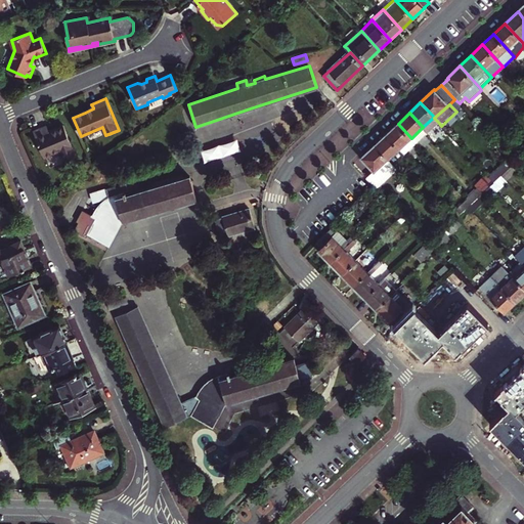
[(434,117),(423,127),(428,133),(439,123),(434,118),(434,117)]
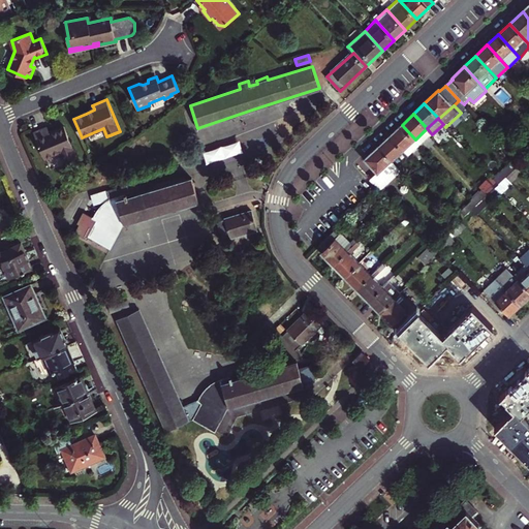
[(45,158),(62,151),(67,162),(79,158),(72,143),(73,139),(70,138),(64,125),(51,131),(49,126),(34,131),(45,158)]
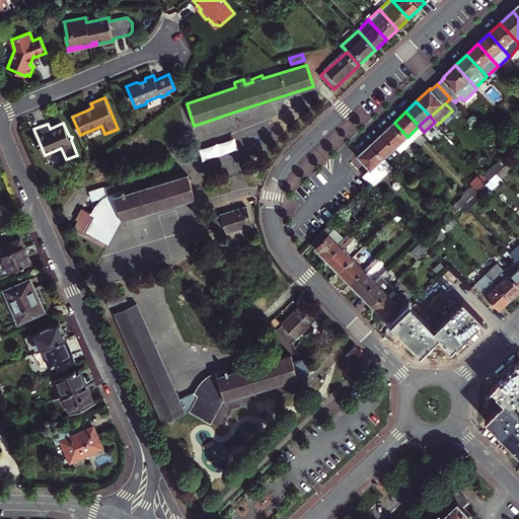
[(396,146),(408,137),(394,123),(385,131),(383,132),(396,146)]
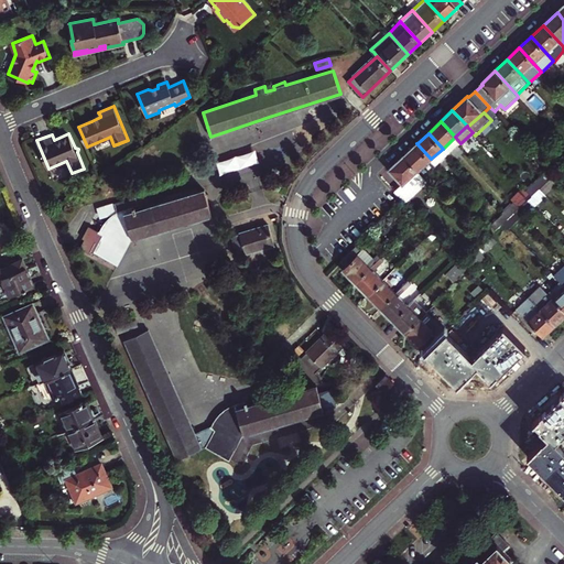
[(443,149),(448,154),(461,143),(455,137),(443,149)]
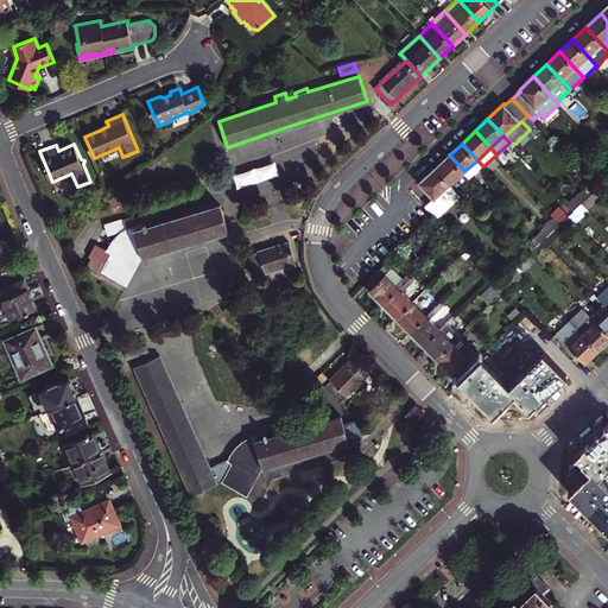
[(464,171),(449,154),(436,168),(451,184),(464,171)]
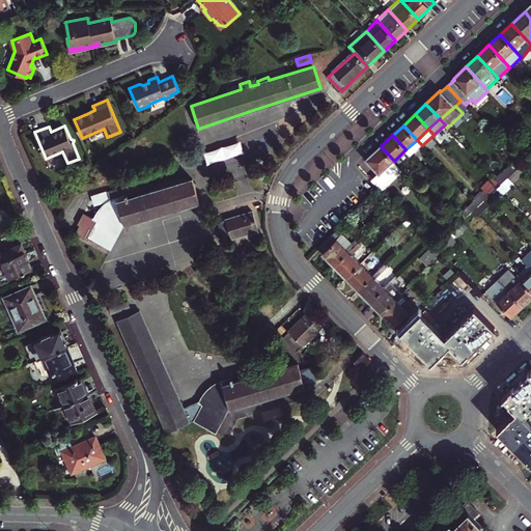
[(406,149),(411,156),(422,145),(417,140),(406,149)]
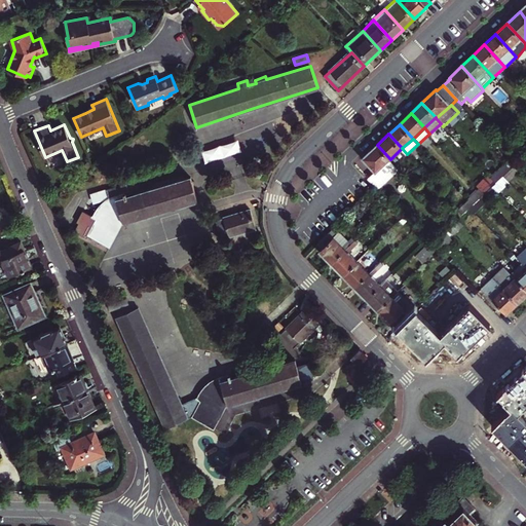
[(377,172),(390,159),(377,145),(363,158),(375,172),(369,178),(376,186),(378,188),(386,181),(384,179),(377,172)]
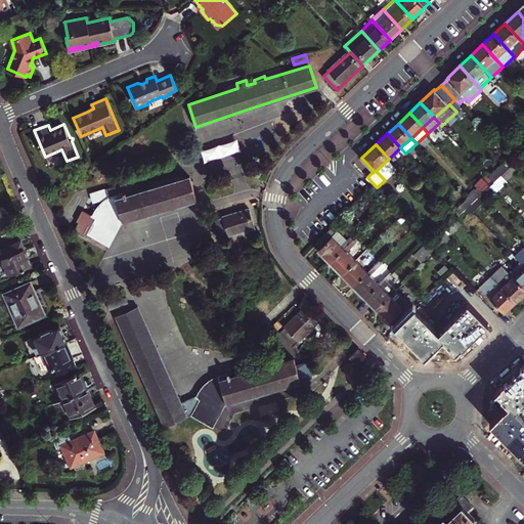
[(389,159),(396,166),(399,164),(397,162),(405,154),(400,147),(389,159)]
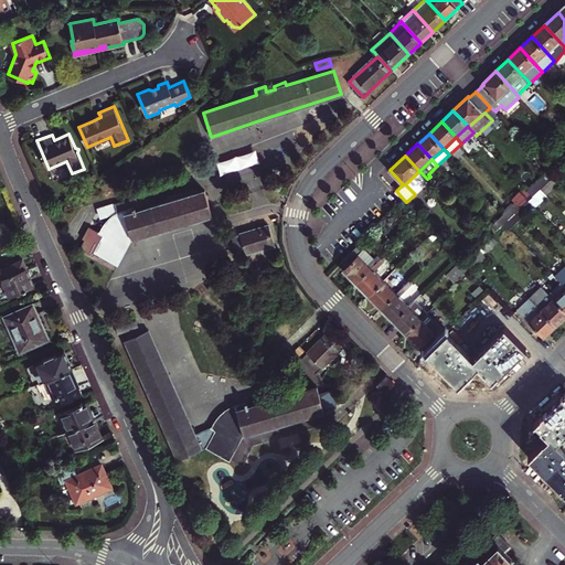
[(427,179),(419,171),(405,184),(413,192),(427,179)]
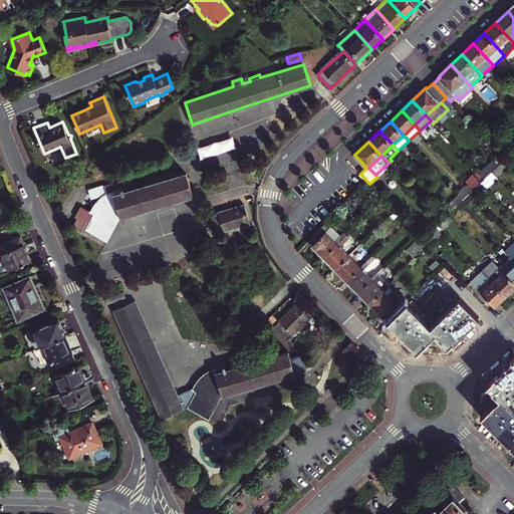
[(493,171),(501,163),(496,157),(487,166),(492,171),(493,171)]
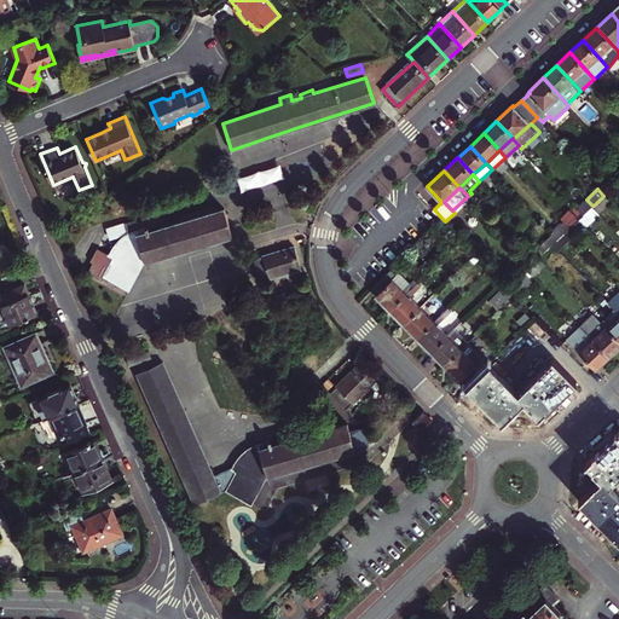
[(585,225),(600,212),(594,206),(593,206),(584,214),(579,219),(585,225)]
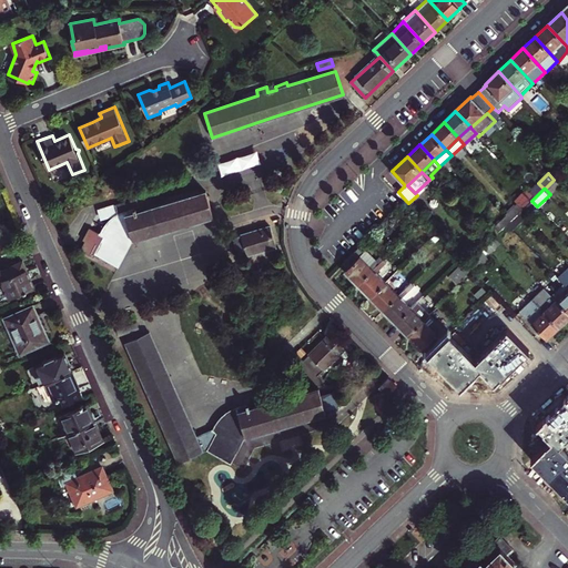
[(124,213),(133,241),(199,221),(214,215),(206,192),(142,211),(139,212),(134,200),(130,201),(121,204),(124,213)]
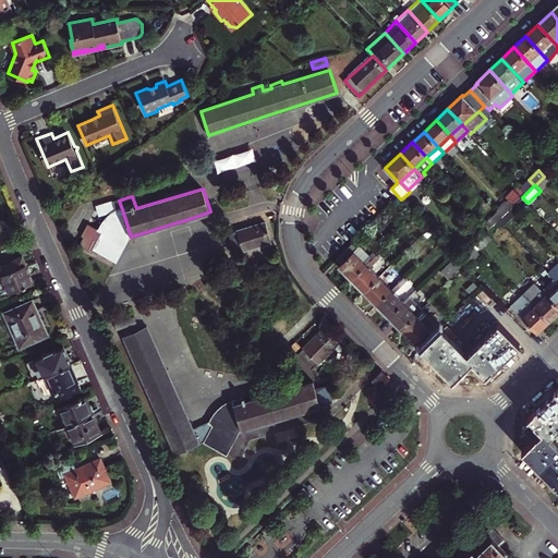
[(517,214),(528,203),(522,197),(514,205),(513,206),(511,208),(517,214)]
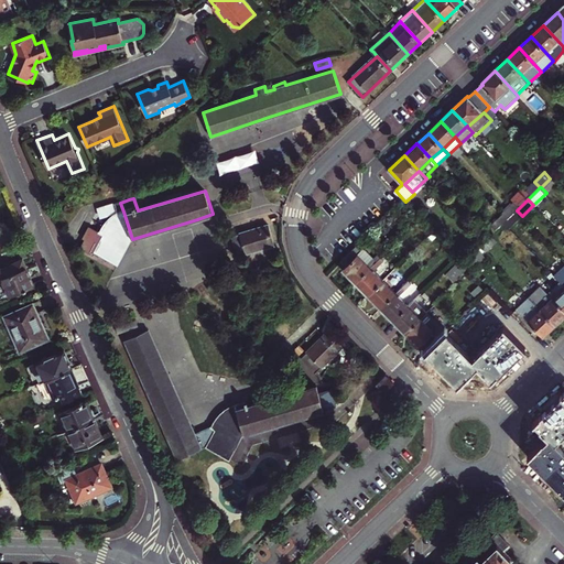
[(517,210),(519,208),(513,202),(502,212),(508,218),(517,210)]
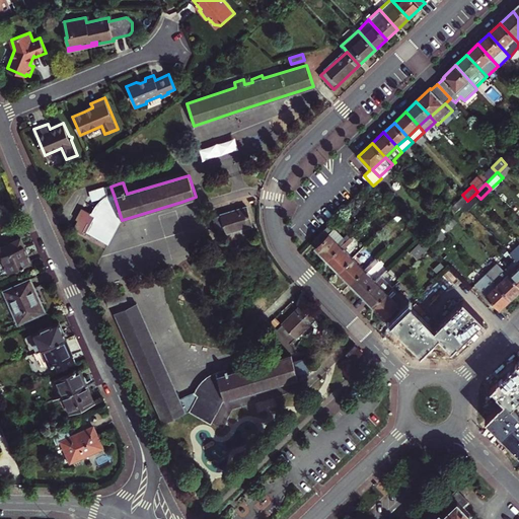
[(469,209),(480,199),(475,194),(467,201),(464,204),(469,209)]
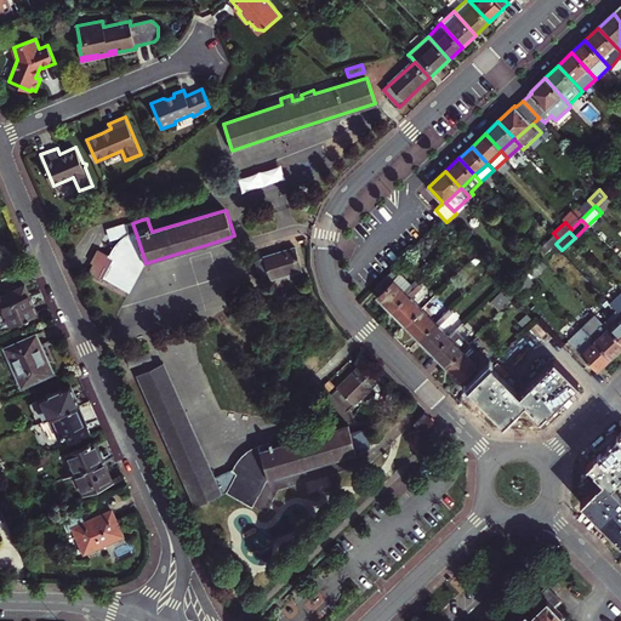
[(104,277),(107,278),(131,291),(146,263),(136,233),(132,234),(130,235),(127,237),(124,239),(121,240),(120,243),(118,246),(117,249),(112,256),(115,258),(104,277)]
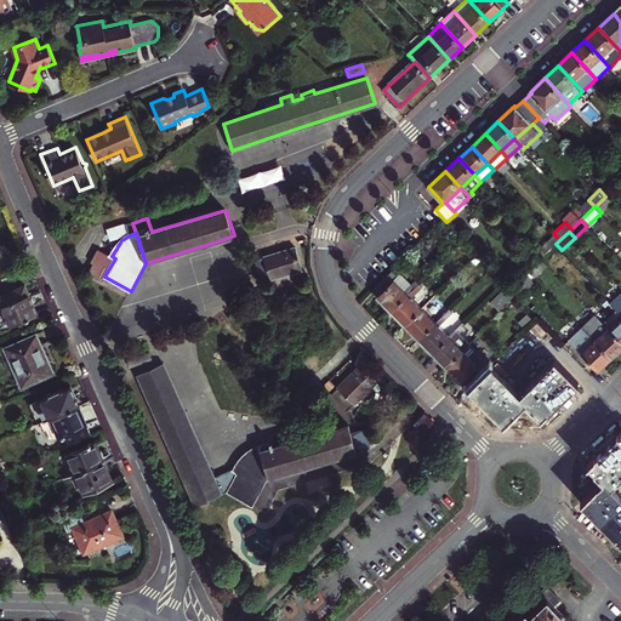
[(547,263),(562,250),(556,244),(546,252),(542,256),(547,263)]
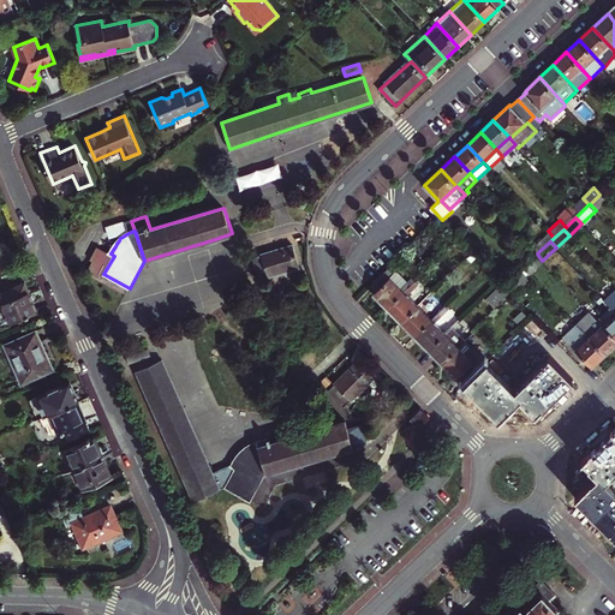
[(293,245),(254,257),(261,280),(300,268),(293,245)]
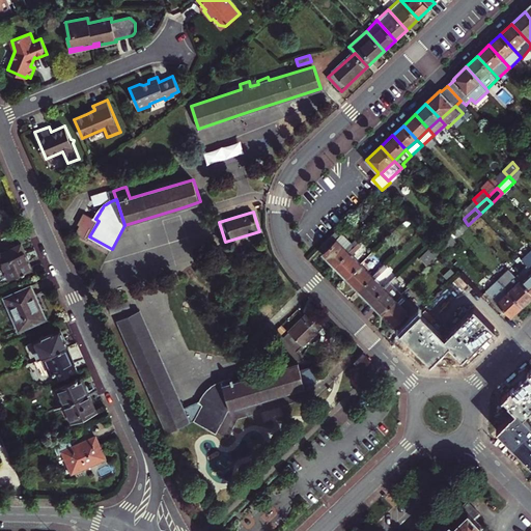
[(89,241),(91,238),(89,236),(99,221),(95,219),(86,214),(80,225),(82,226),(78,234),(89,241)]
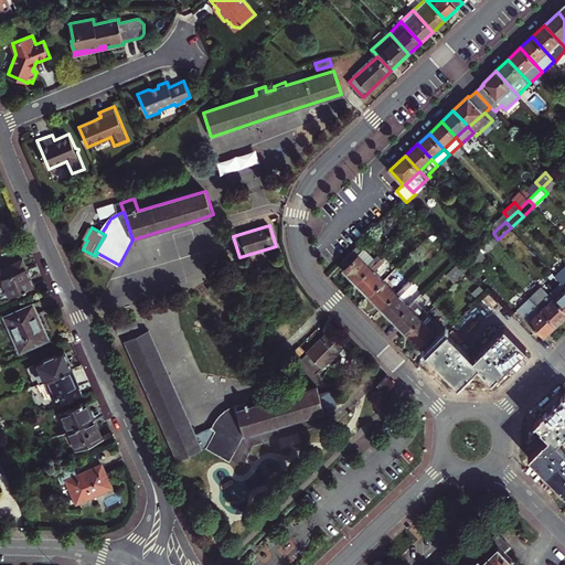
[(350,252),(339,262),(344,267),(342,270),(354,284),(379,260),(380,259),(376,256),(374,259),(363,248),(361,252),(355,246),(350,252)]
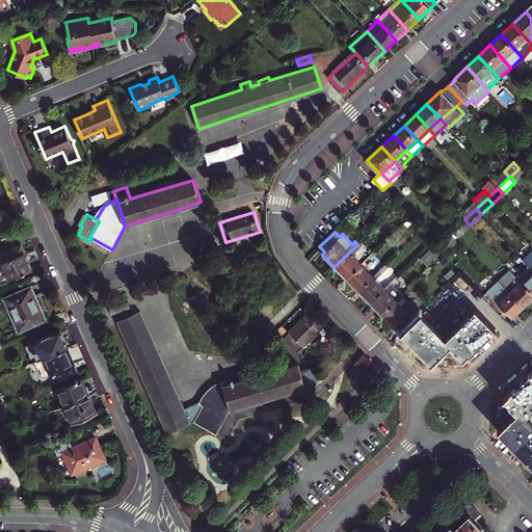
[(22,244),(0,254),(0,259),(4,268),(0,269),(0,283),(32,268),(22,244)]
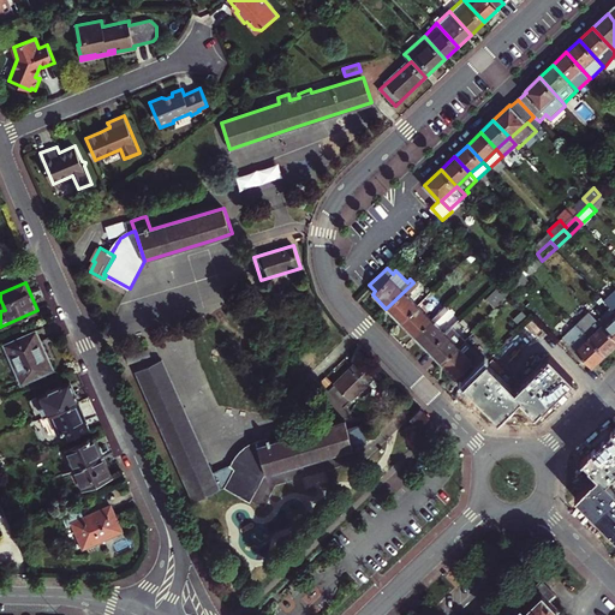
[(413,282),(412,284),(386,309),(400,323),(418,306),(407,296),(417,286),(413,282)]
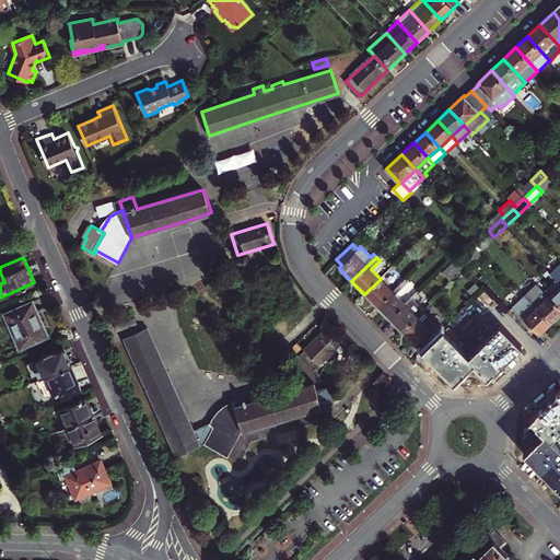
[(443,272),(453,282),(465,270),(455,260),(443,272)]
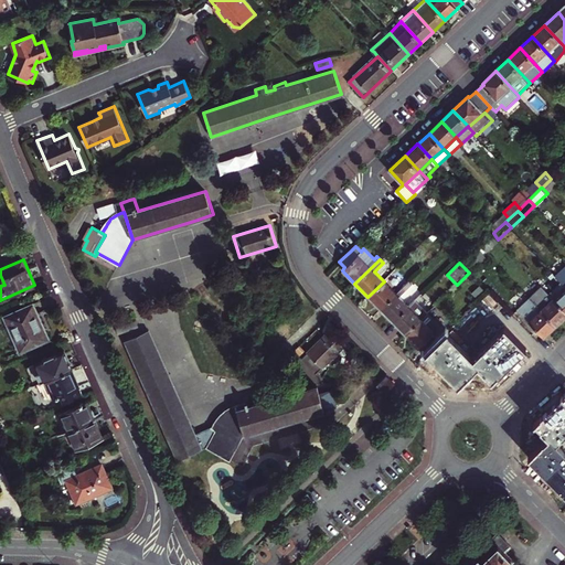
[(384,281),(368,297),(380,310),(402,289),(409,283),(406,279),(393,291),(384,281)]
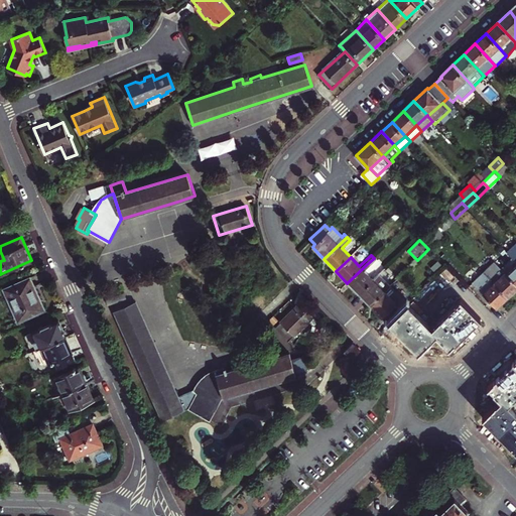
[(515,260),(513,257),(501,267),(515,282),(515,260)]
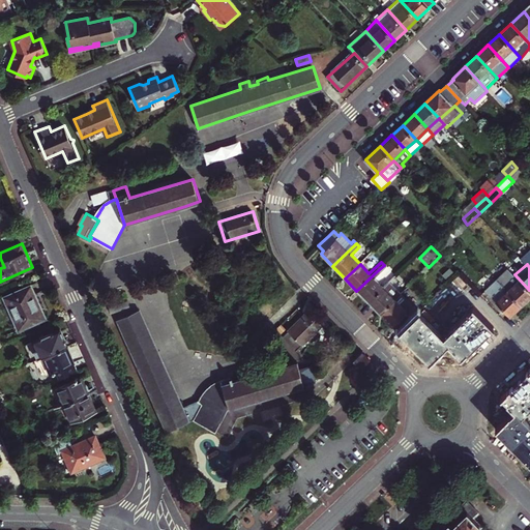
[(498,278),(523,304),(529,297),(529,290),(514,274),(508,268),(498,278)]
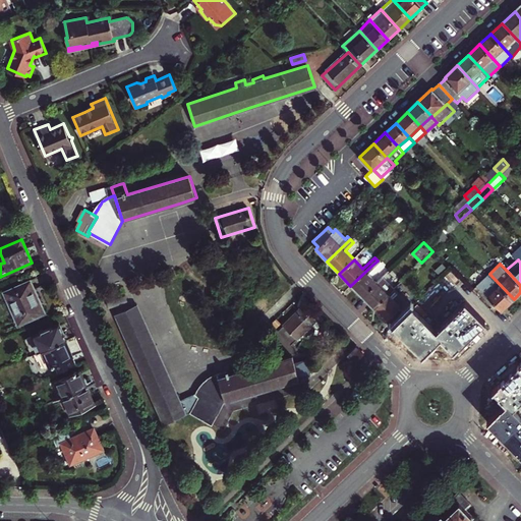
[(373,269),(370,267),(350,286),(361,297),(377,283),(368,274),(373,269)]
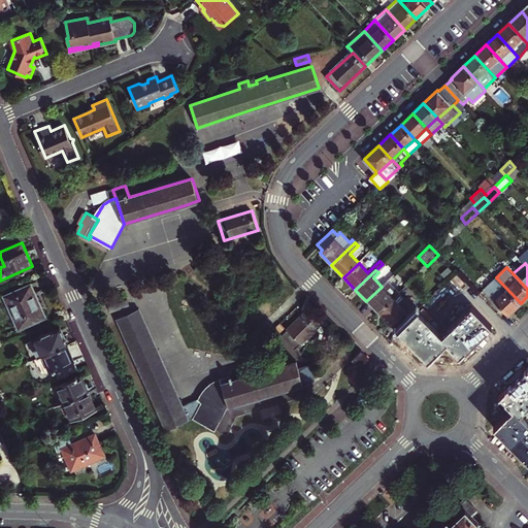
[(521,303),(496,277),(485,288),(509,314),(521,303)]
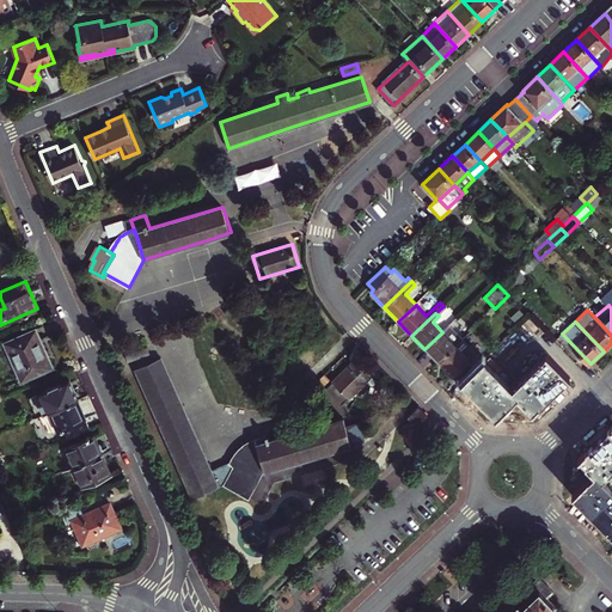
[(438,362),(454,347),(461,340),(450,326),(442,332),(424,349),(438,362)]
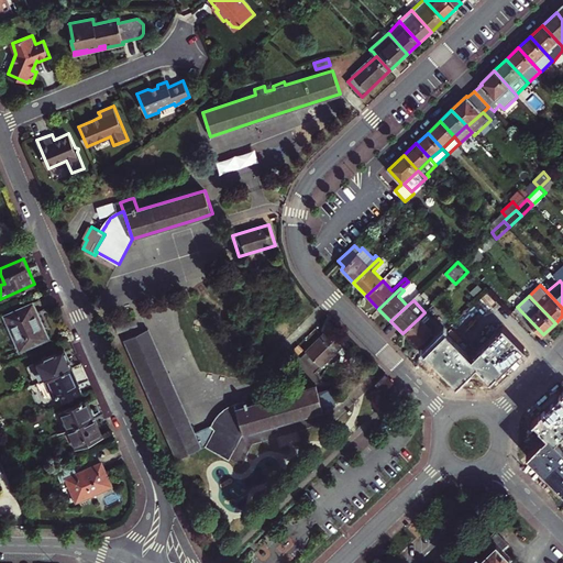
[(32,301),(4,315),(8,324),(12,322),(19,338),(15,340),(20,350),(48,337),(43,327),(35,312),(36,311),(32,301)]
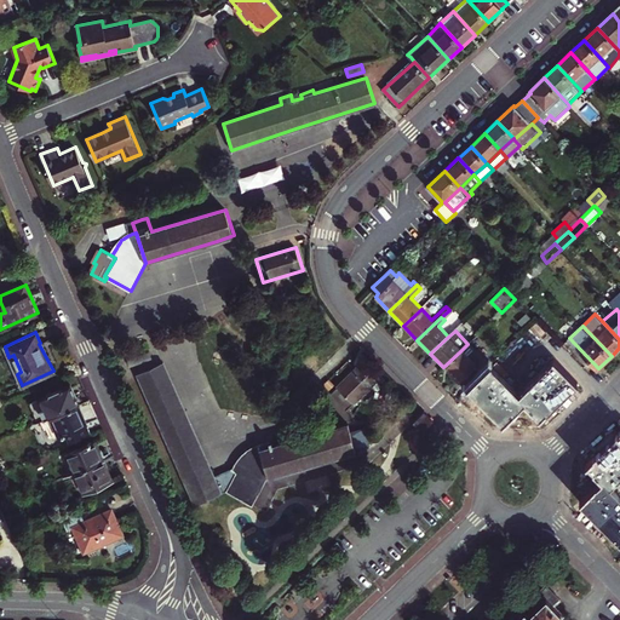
[(489,366),(468,344),(460,351),(443,367),(458,382),(460,379),(468,386),(489,366)]
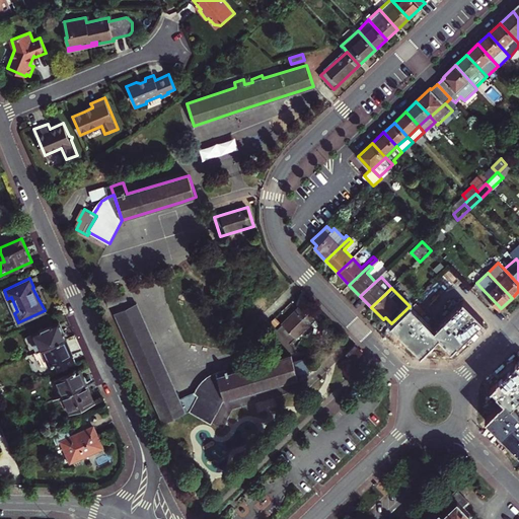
[(410,306),(391,323),(421,354),(440,337),(452,349),(483,319),(465,301),(452,313),(447,318),(435,330),(428,322),(423,318),(411,305),(410,306)]
